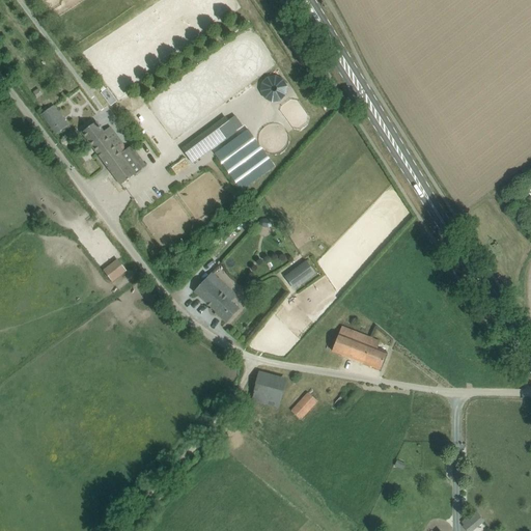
[(177,38),(167,46),(170,51),(182,44),(177,38)]
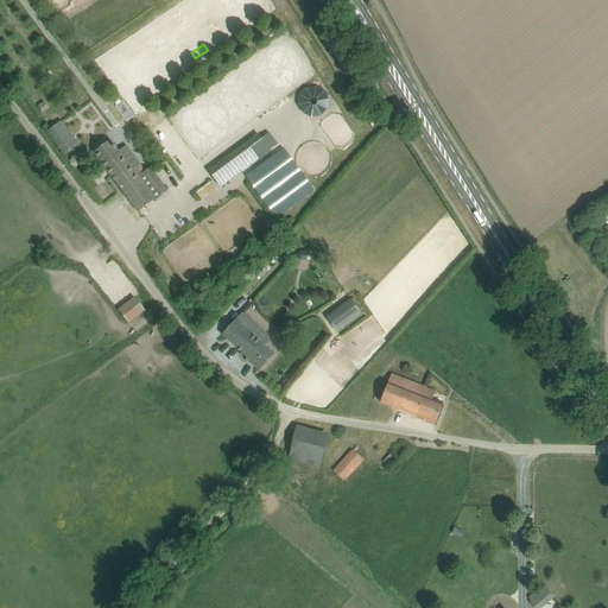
[(57,125),(48,132),(64,154),(75,147),(57,125)]
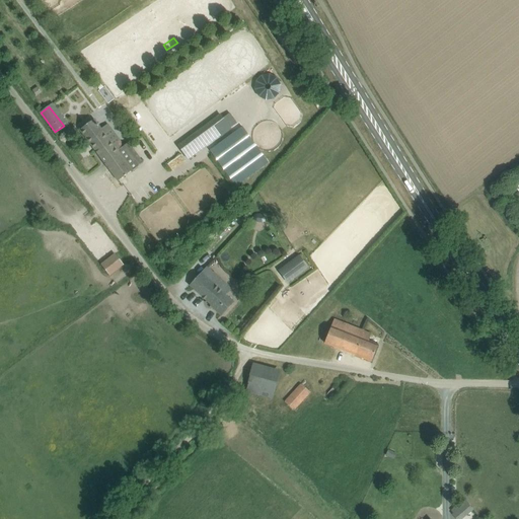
[(234,131),(223,117),(214,125),(224,138),(234,131)]
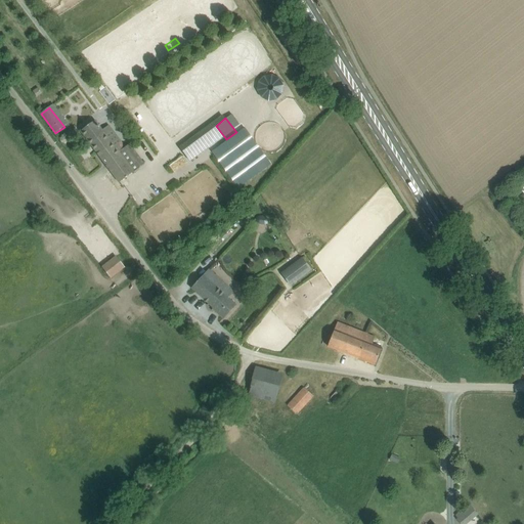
[(96,120),(81,132),(120,183),(144,165),(129,144),(125,147),(108,126),(103,130),(96,120)]
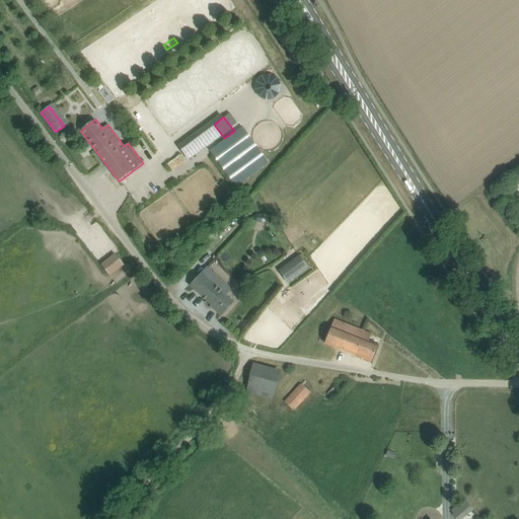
[(100,263),(108,276),(124,266),(116,252),(100,263)]
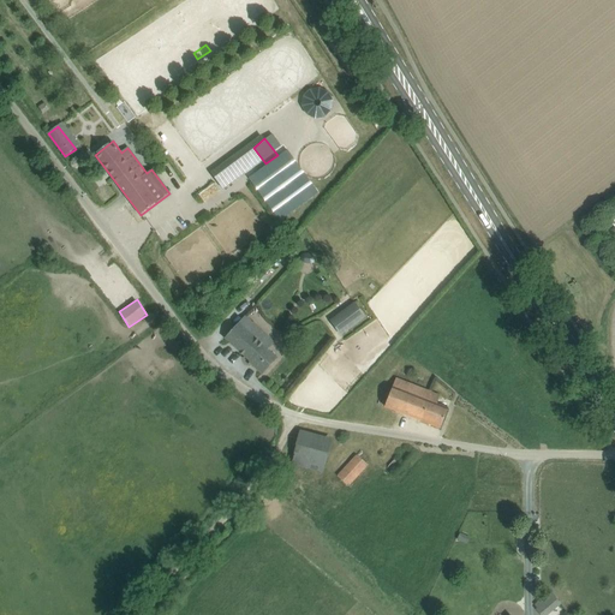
[(354,303),(329,321),(341,335),(365,317),(354,303)]
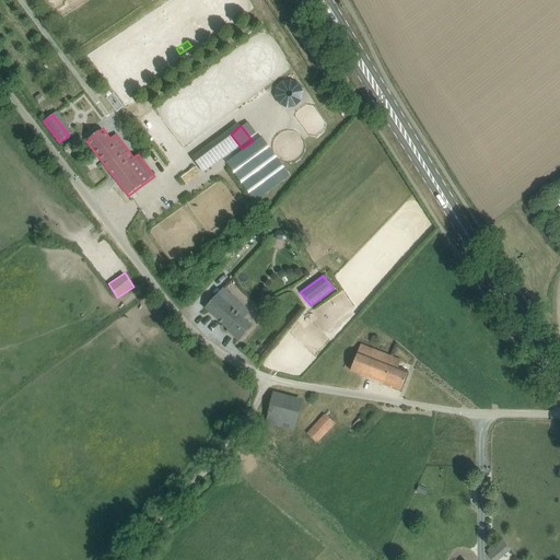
[(238,341),(252,326),(244,318),(249,312),(224,289),(206,308),(229,330),(228,330),(238,341)]
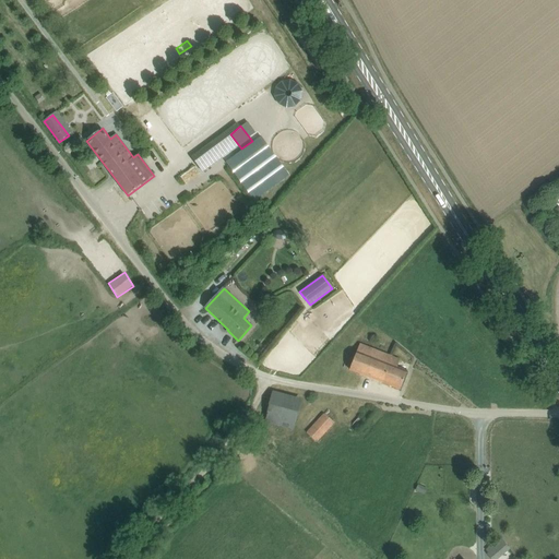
[(401,390),(407,372),(397,368),(401,359),(360,344),(349,370),(401,390)]
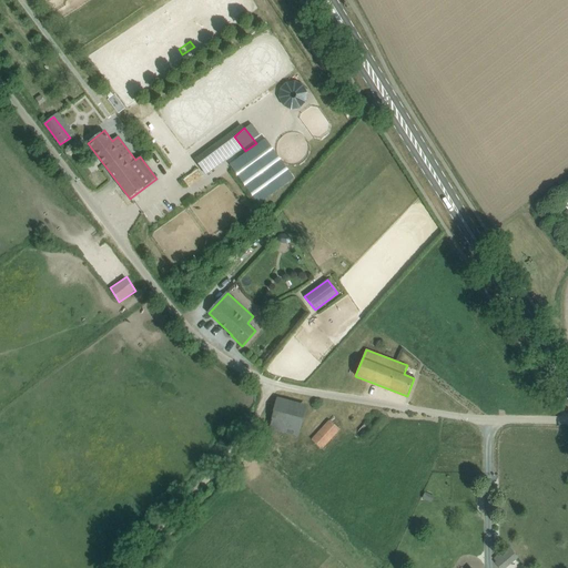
[(300,435),(306,403),(275,397),(269,429),(300,435)]
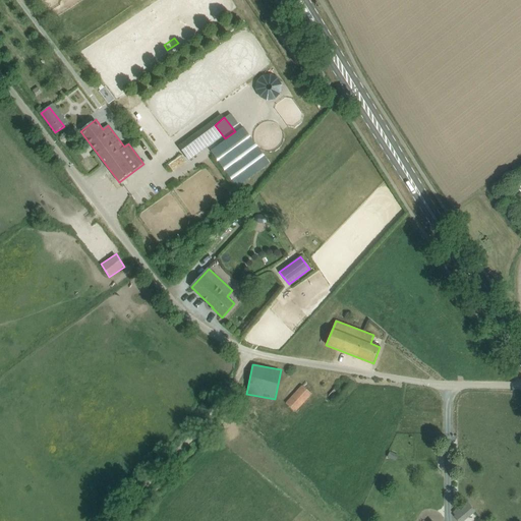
[(302,385),(285,402),(295,412),(312,394),(302,385)]
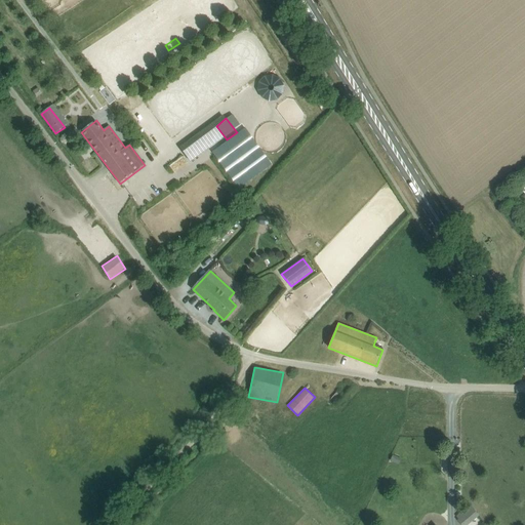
[(389,460),(390,460),(398,465),(401,459),(392,454),(391,456),(389,460)]
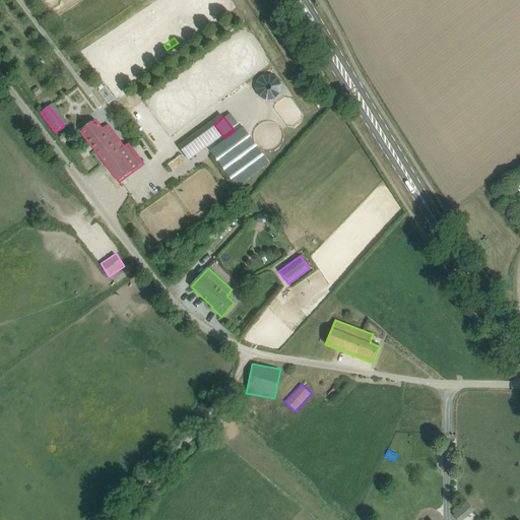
[(461,519),(462,519),(473,511),(465,502),(454,511),(461,519)]
